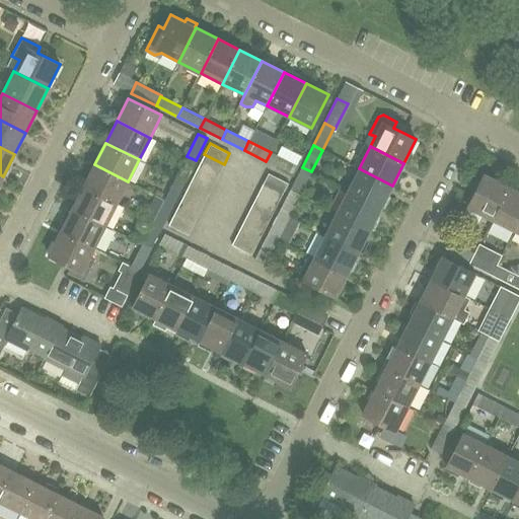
[(271,152),(266,161),(289,172),(293,163),(271,152)]
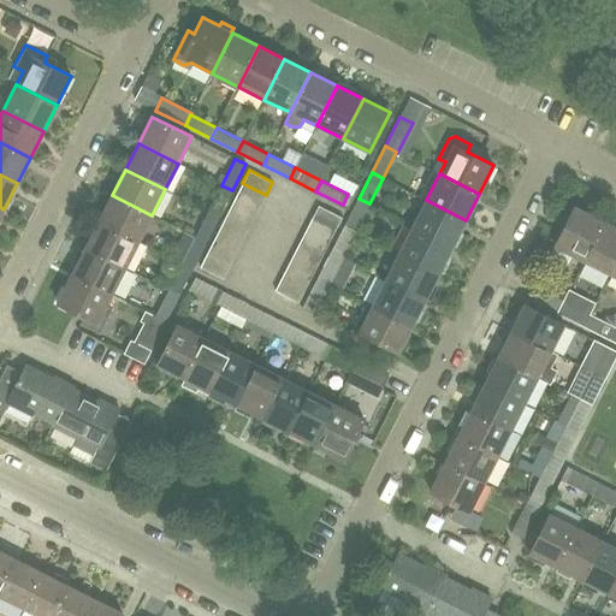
[(260,207),(266,195),(242,183),(236,195),(260,207)]
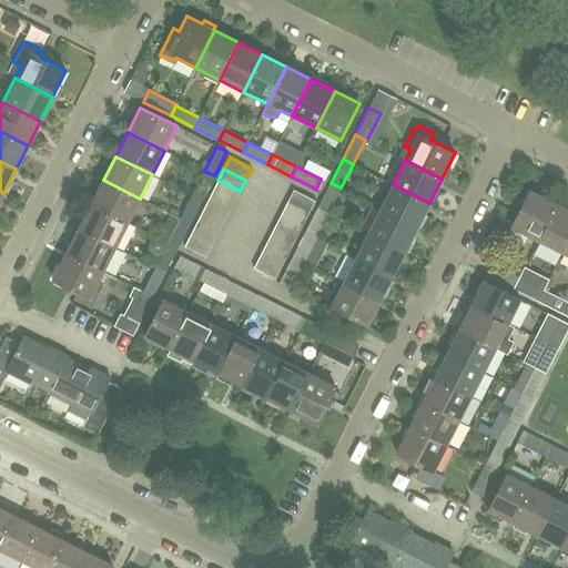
[(204,171),(192,194),(202,200),(214,175),(204,171)]
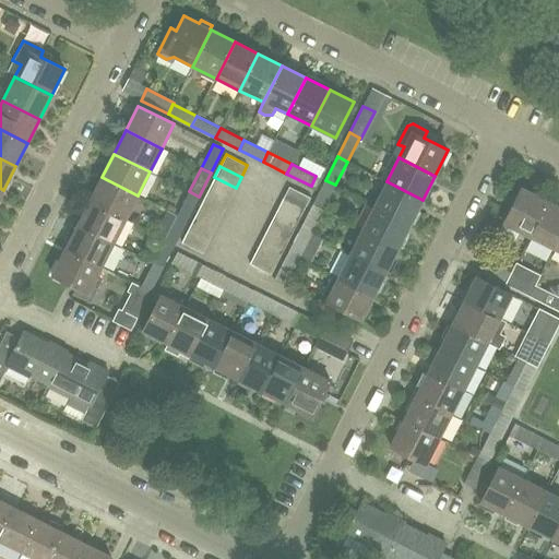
[(126,219),(138,195),(102,177),(90,201),(126,219)]
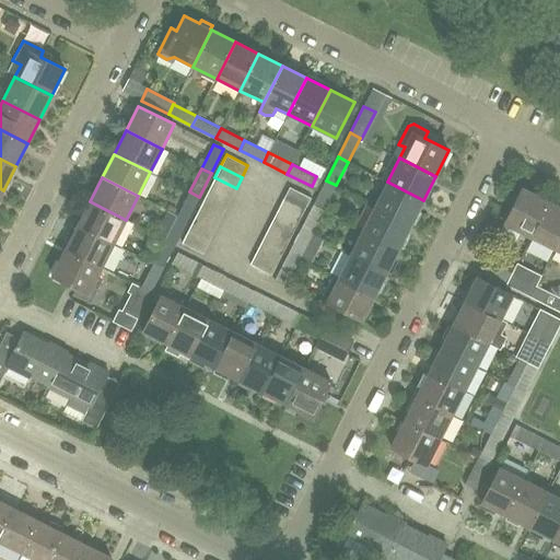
[(236,188),(214,177),(209,188),(231,199),(236,188)]
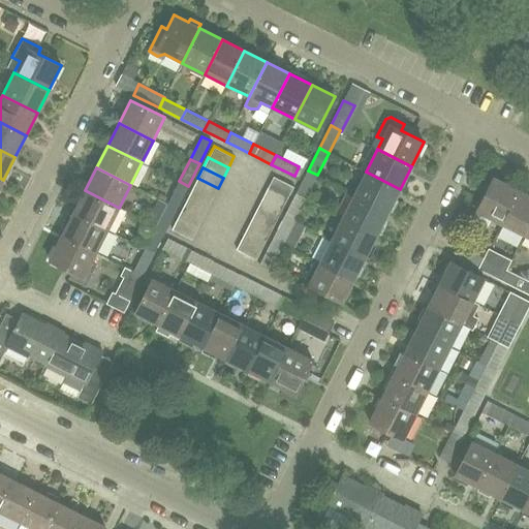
[(303,180),(297,193),(306,197),(317,175),(308,170),(303,180)]
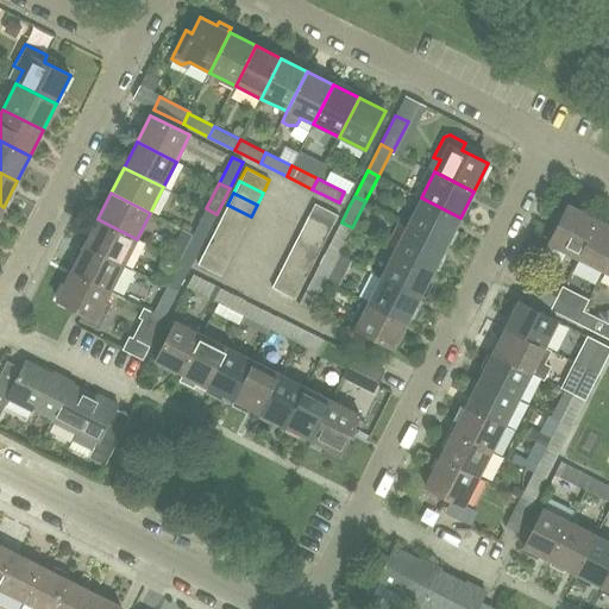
[(447,244),(460,218),(421,198),(408,224),(447,244)]
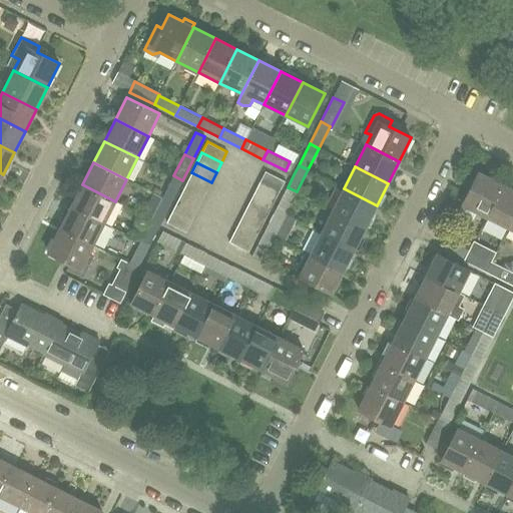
[(486,216),(503,183),(502,182),(504,178),(493,173),(491,177),(478,170),(461,203),(486,216)]
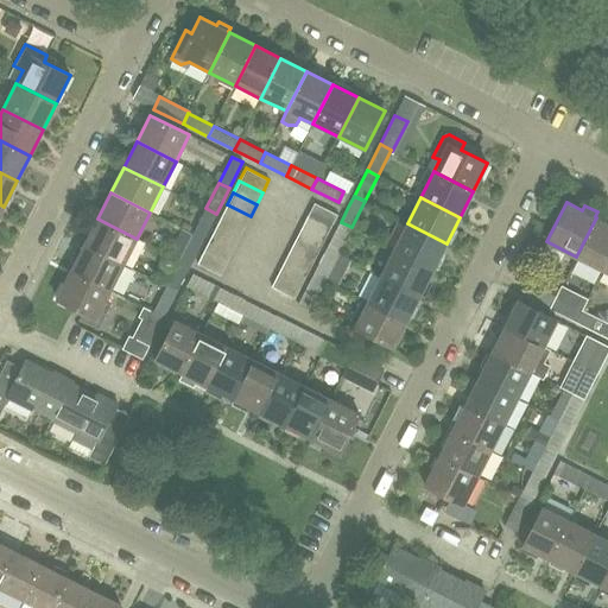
[(315,203),(308,216),(331,227),(337,214),(315,203)]
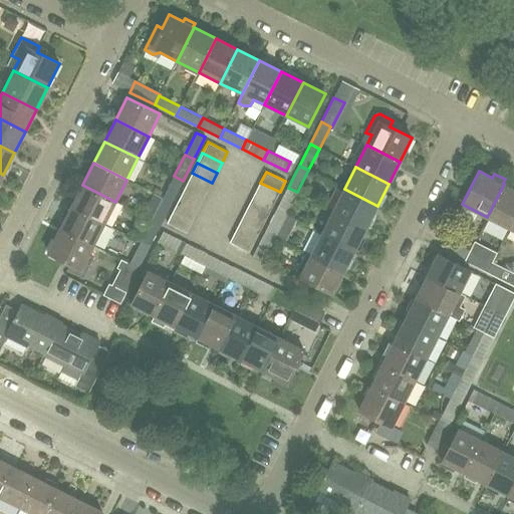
[(207,193),(212,183),(192,173),(187,183),(207,193)]
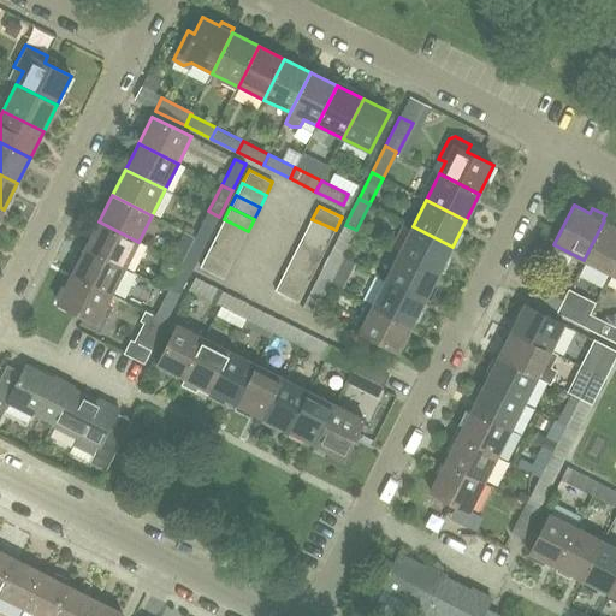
[(208,211),(195,237),(206,243),(219,217),(208,211)]
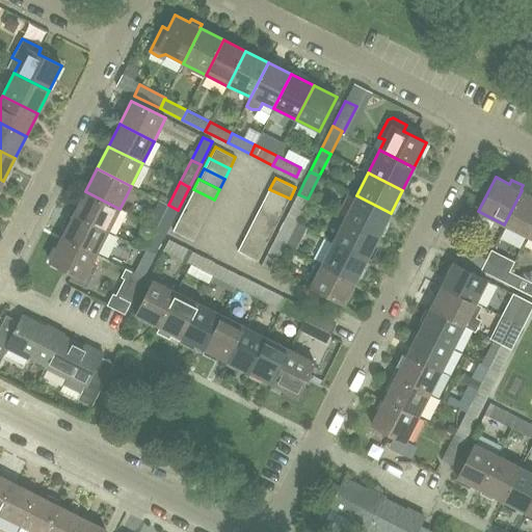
[(214,200),(193,189),(188,200),(209,210),(214,200)]
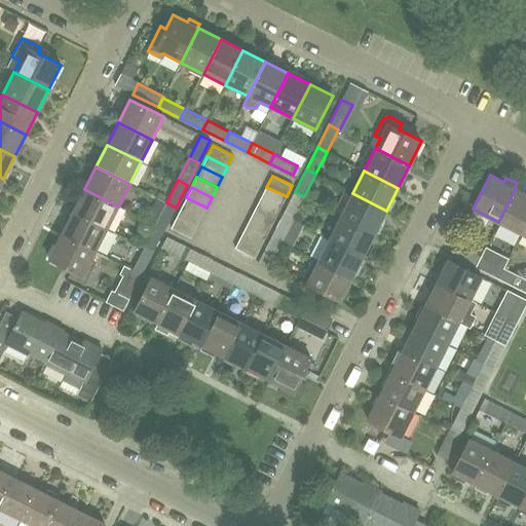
[(282,207),(287,196),(266,187),(262,196),(282,207)]
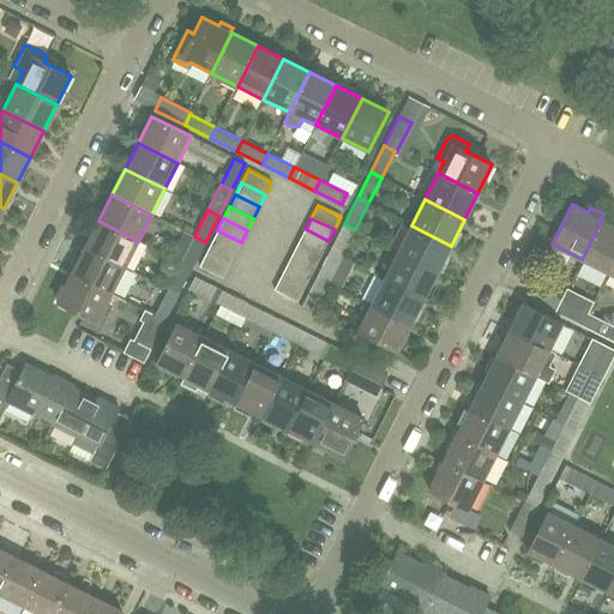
[(607,272),(613,258),(613,224),(602,220),(582,259),(607,272)]
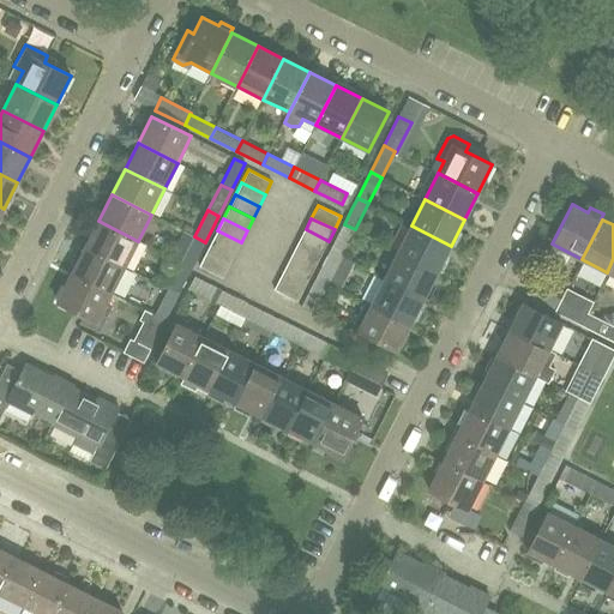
[(125,268),(138,241),(98,221),(85,247),(125,268)]
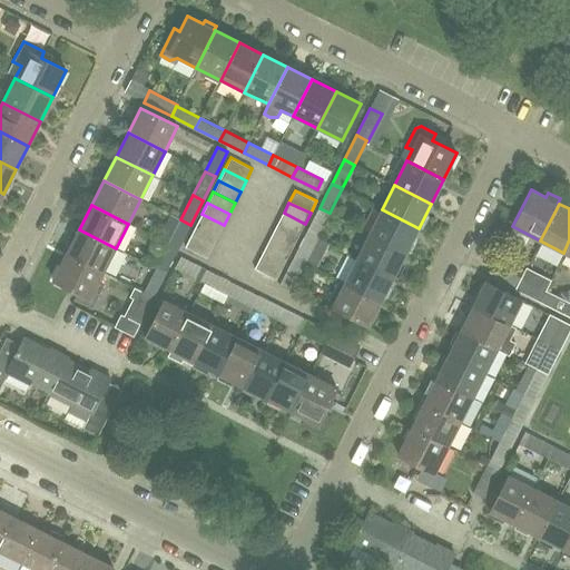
[(320,208),(307,232),(317,237),(330,213),(320,208)]
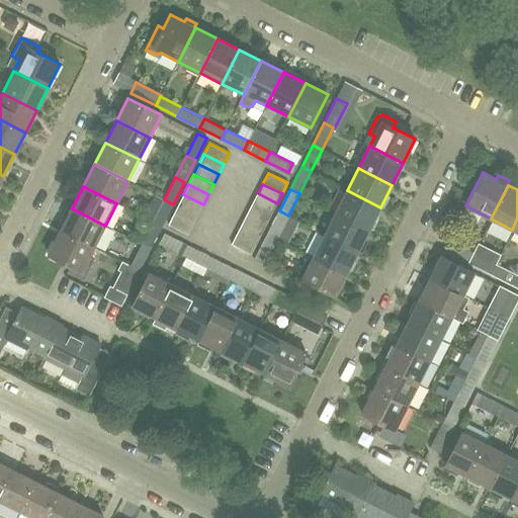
[(369,229),(380,207),(347,190),(336,212),(369,229)]
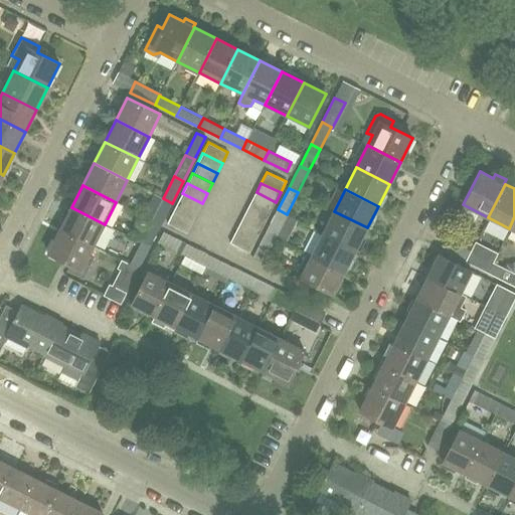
[(276,202),(256,192),(251,202),(271,212),(276,202)]
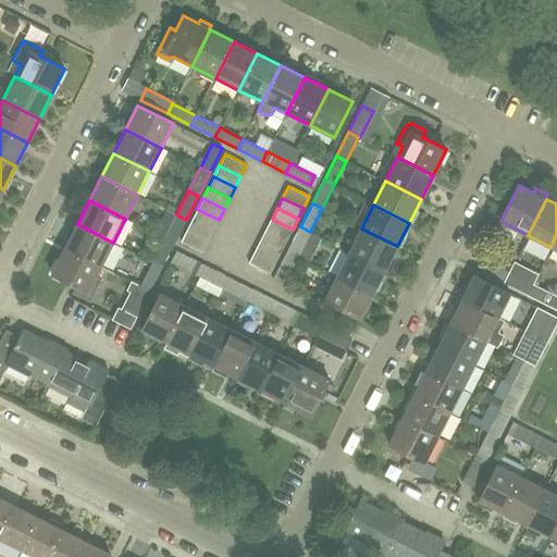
[(152,234),(164,239),(164,238),(174,244),(186,220),(176,214),(176,215),(165,209),(152,234)]
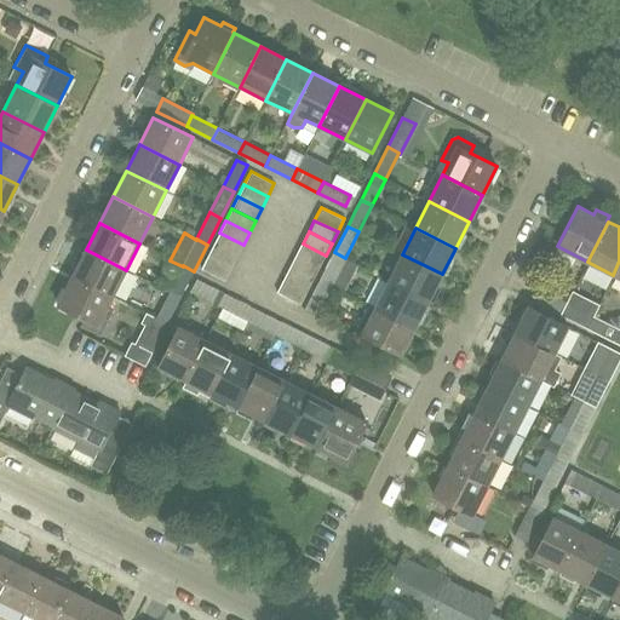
[(237,256),(244,245),(219,233),(213,244),(237,256)]
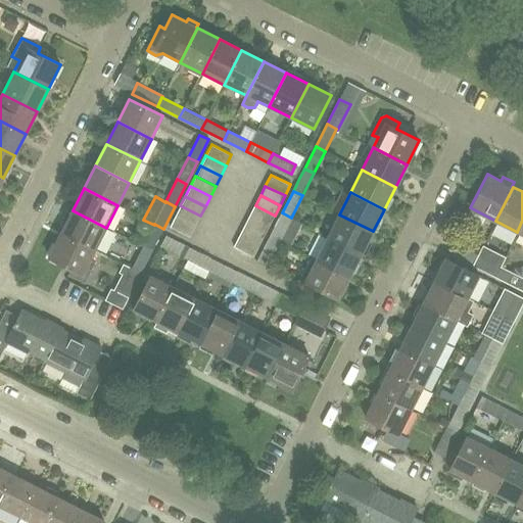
[(200,216),(180,205),(175,216),(195,226),(200,216)]
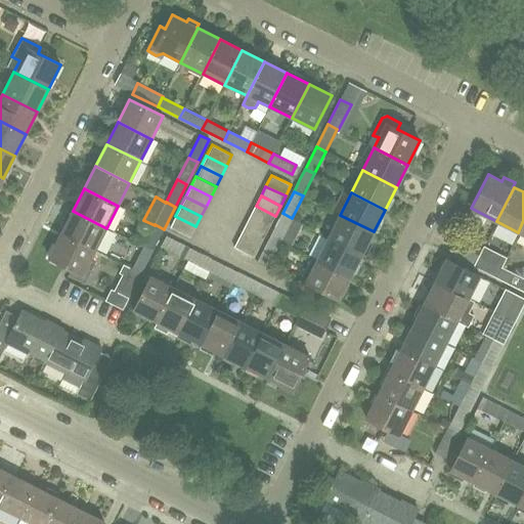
[(270,226),(275,216),(256,206),(251,216),(270,226)]
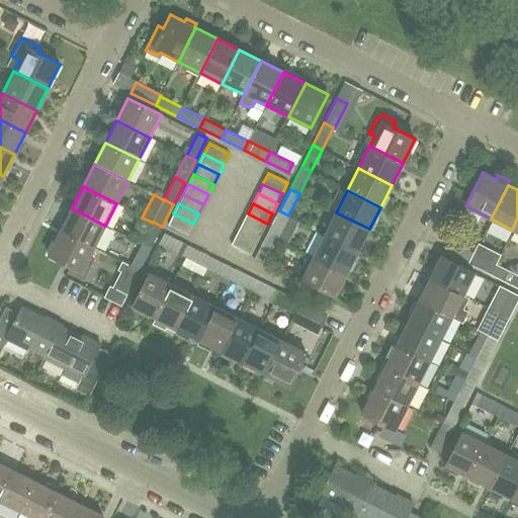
[(94,247),(105,226),(72,208),(61,231),(94,247)]
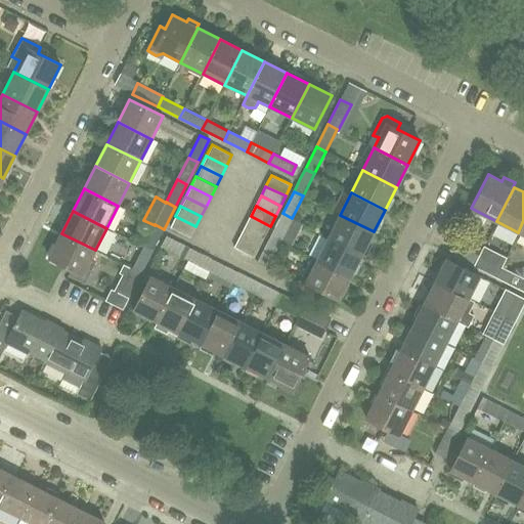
[(282,213),(271,235),(280,241),(292,218),(282,213)]
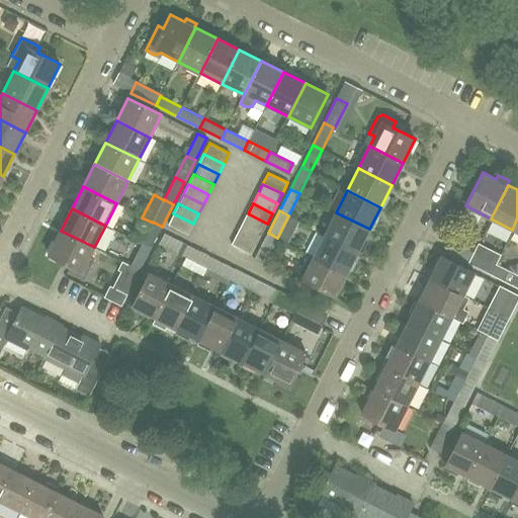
[(358,251),(369,229),(336,212),(325,235),(358,251)]
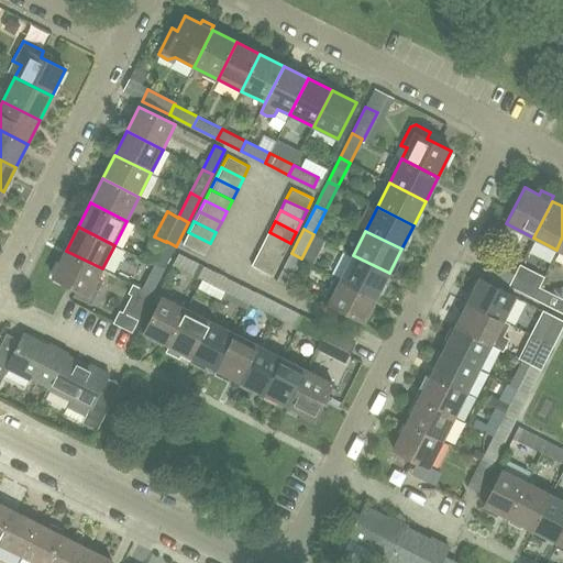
[(205,255),(210,243),(188,232),(183,244),(205,255)]
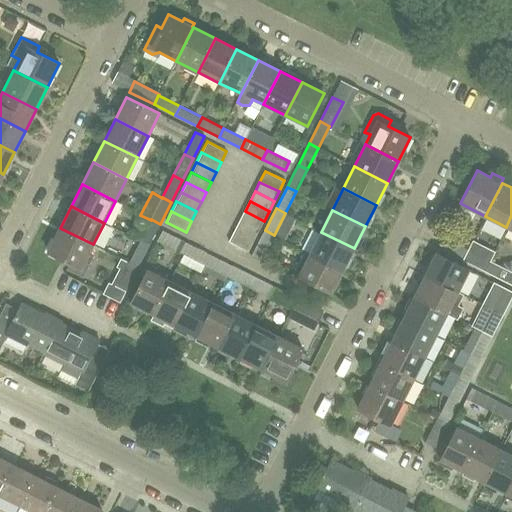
[(264,221),(245,211),(240,221),(259,230),(264,221)]
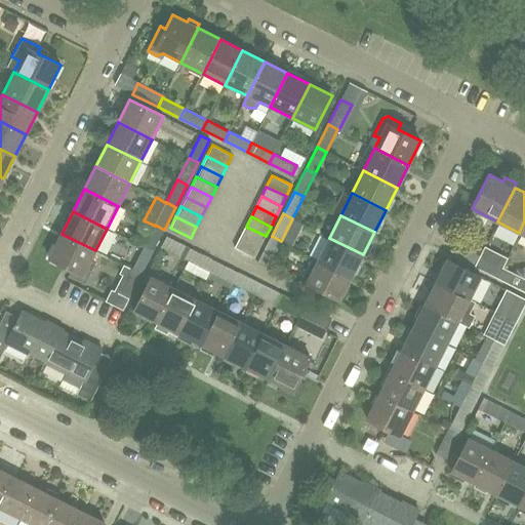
[(155,226),(144,247),(153,251),(161,235),(164,230),(155,225),(155,226)]
